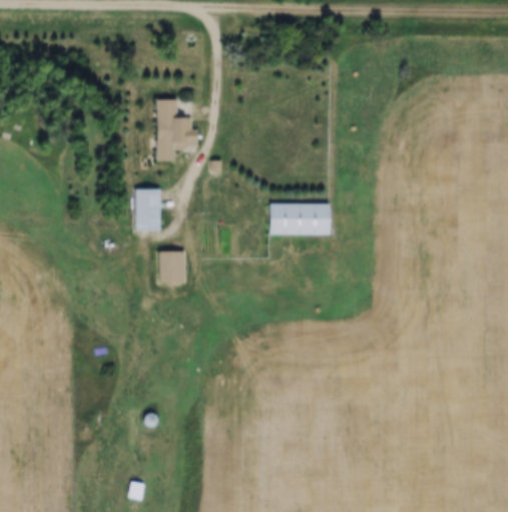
[(156,161),(175,161),(175,149),(197,149),(197,99),(156,99),(156,161)]
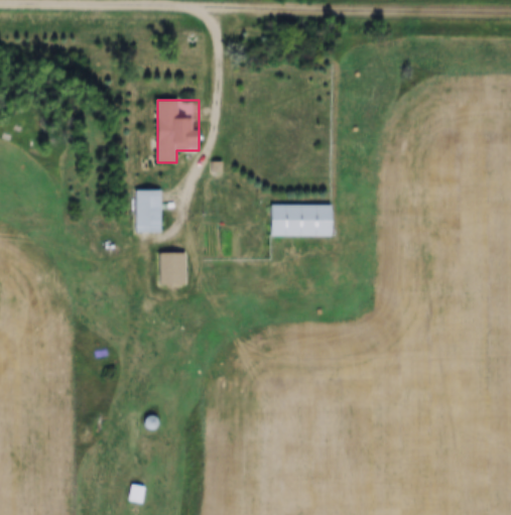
[(135,233),(162,233),(162,189),(135,189),(135,233)]
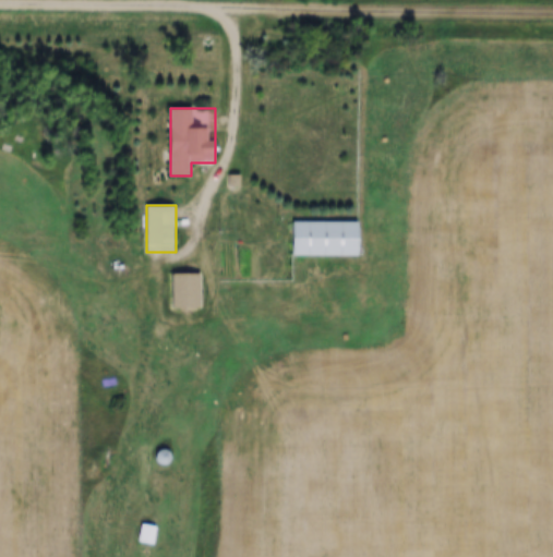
[(292,256),(361,256),(361,220),(292,220),(292,256)]
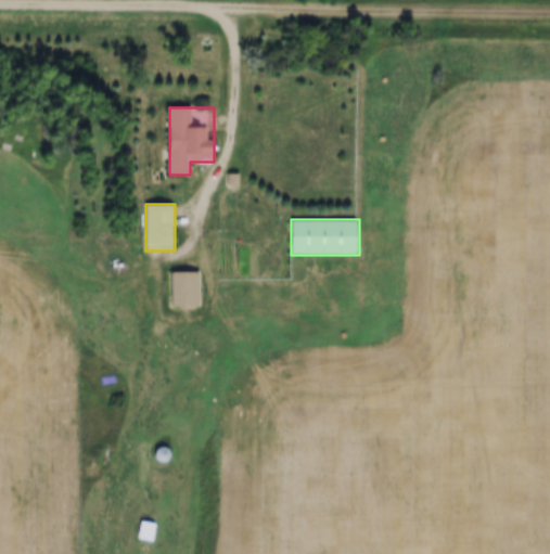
[(173,307),(202,307),(202,271),(173,271),(173,307)]
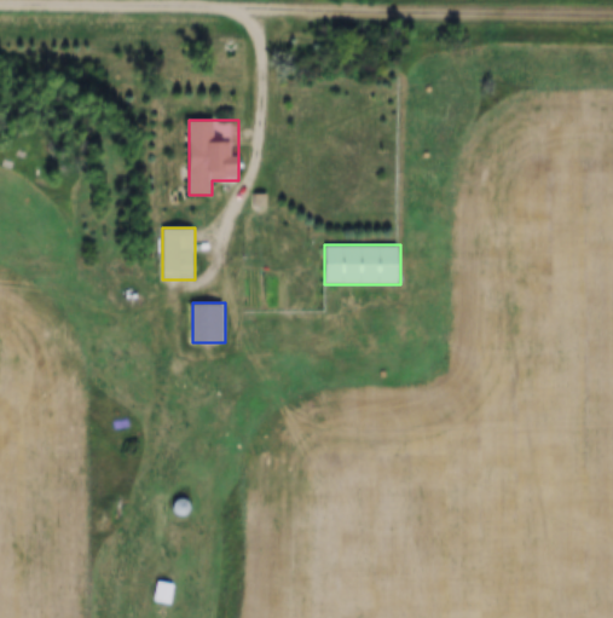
[(189,501),(179,501),(178,513),(189,513),(189,501)]
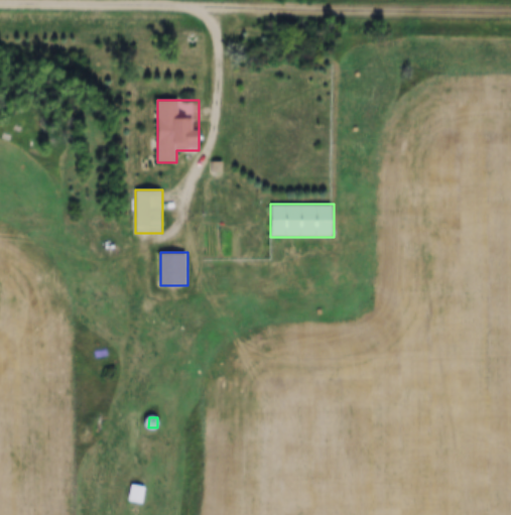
[(144,504),(147,487),(133,484),(130,502),(144,504)]
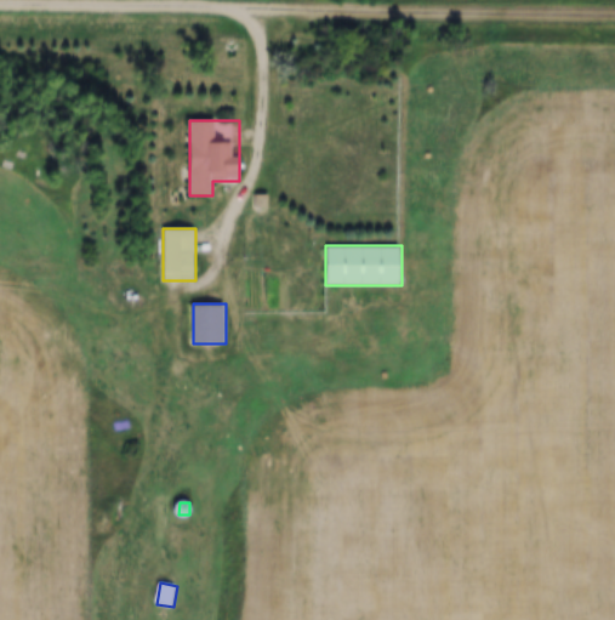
All buildings are outlined.
